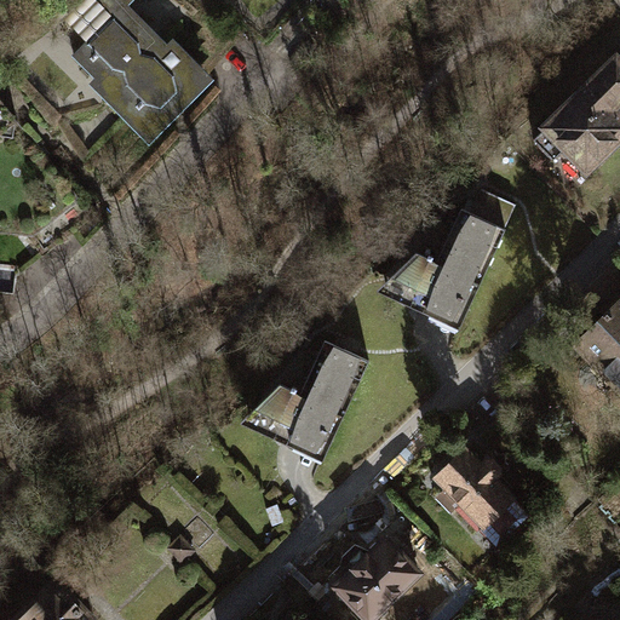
[(92,0),(109,18),(125,4),(127,0),(92,0)]
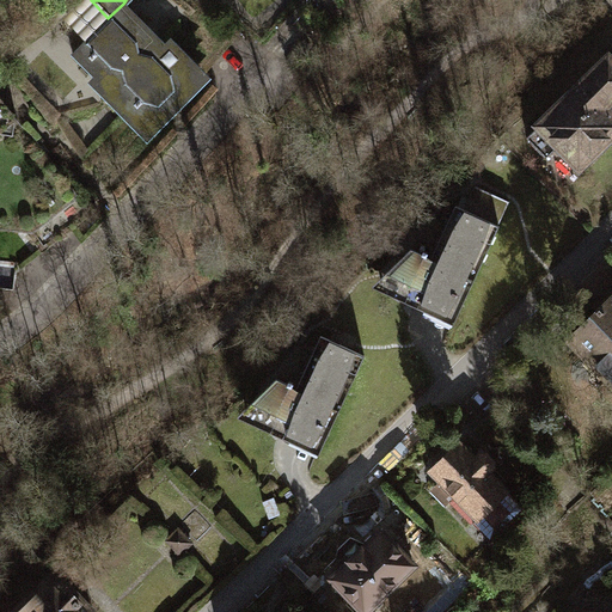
[(108,18),(73,53),(95,75),(91,79),(146,133),(201,78),(183,60),(185,57),(169,42),(165,46),(123,4),(108,18)]
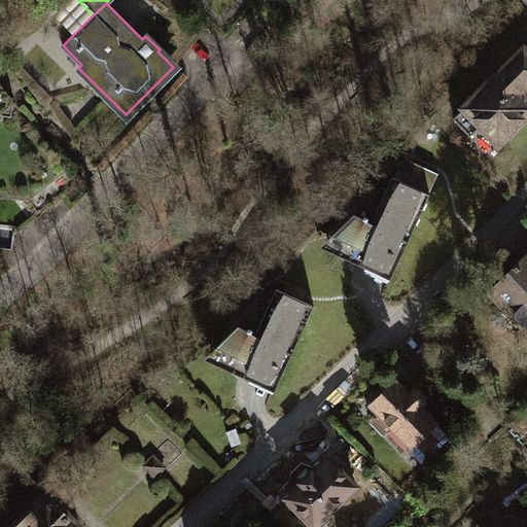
[(526,53),(523,49),(453,118),(470,137),(481,126),(499,144),(526,115),(526,102),(519,94),(526,84),(526,53)]
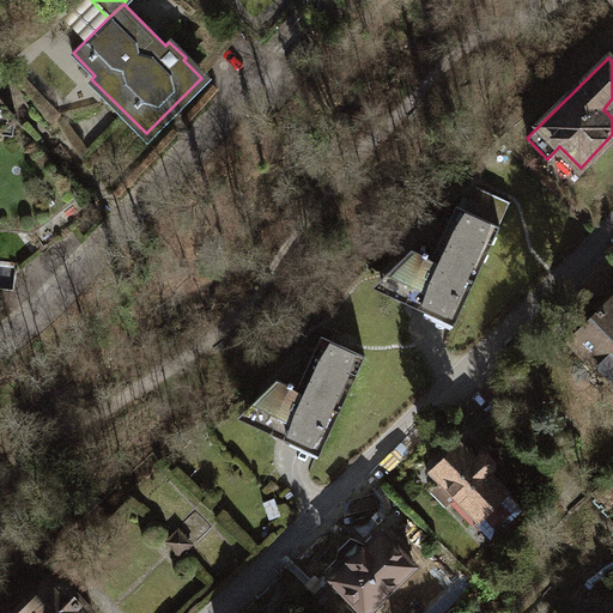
[(0,133),(18,119),(0,97),(0,133)]
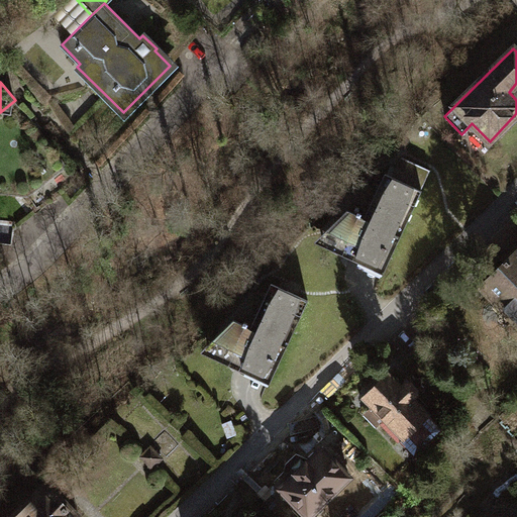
[(341,222),(332,233),(351,243),(347,252),(359,259),(358,263),(383,274),(429,171),(402,158),(393,177),(385,173),(364,217),(347,208),(341,216),(341,222)]
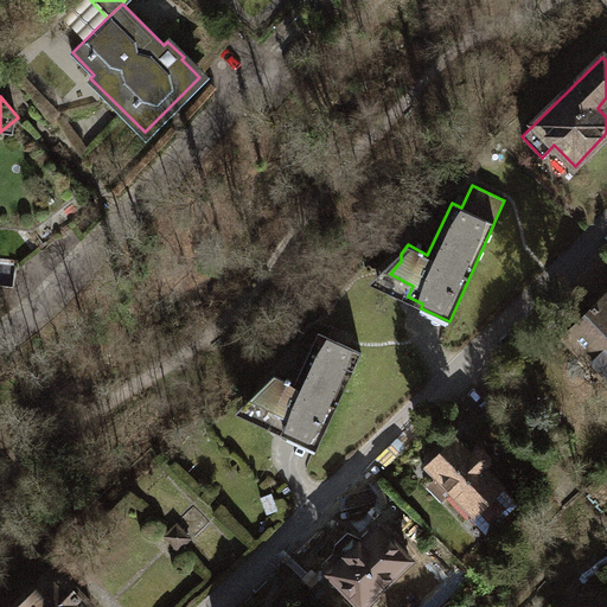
[(606,292),(563,337),(581,355),(575,360),(586,370),(586,379),(593,388),(604,388),(606,390),(606,292)]
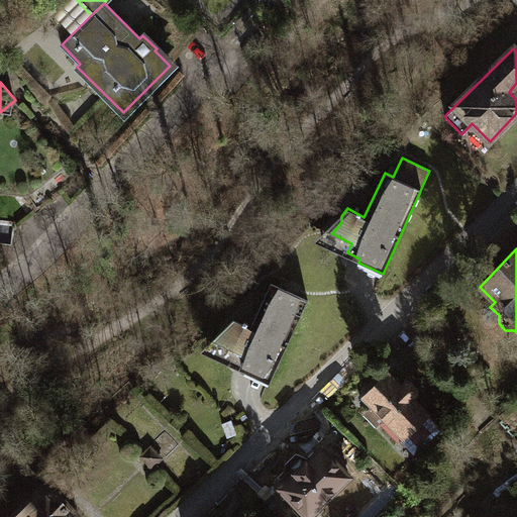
[(227,333),(218,343),(238,353),(233,364),(245,369),(244,373),(269,385),(307,300),(272,284),(250,328),(233,319),(227,326),(227,333)]
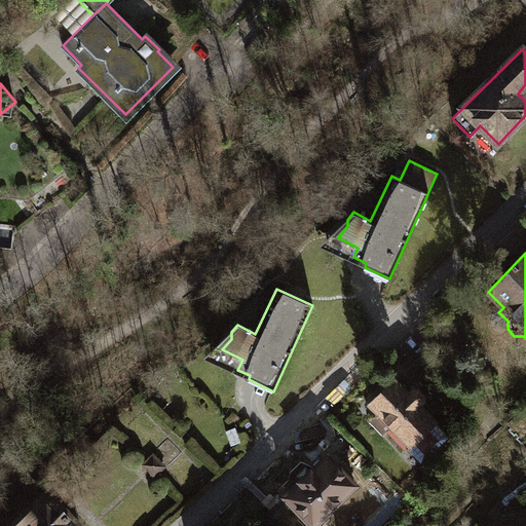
[(371,401),(370,408),(374,411),(377,411),(392,427),(389,430),(421,463),(449,437),(419,406),(426,400),(414,387),(408,393),(396,380),(378,398),(374,397),(371,401)]
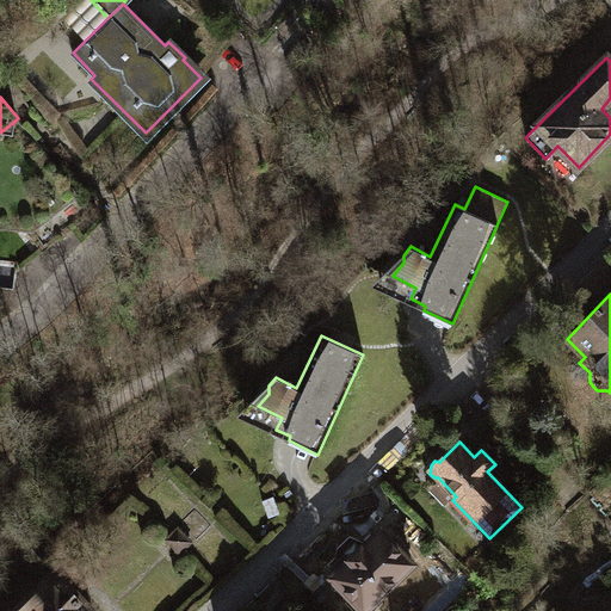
[(178,529),(167,539),(180,553),(191,542),(178,529)]
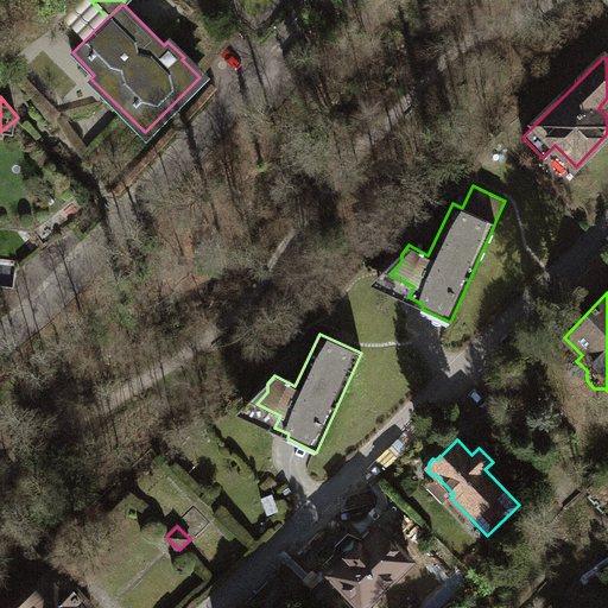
[(362,607),(410,561),(378,527),(362,543),(359,542),(343,556),(344,561),(329,576),(361,607),(362,607)]
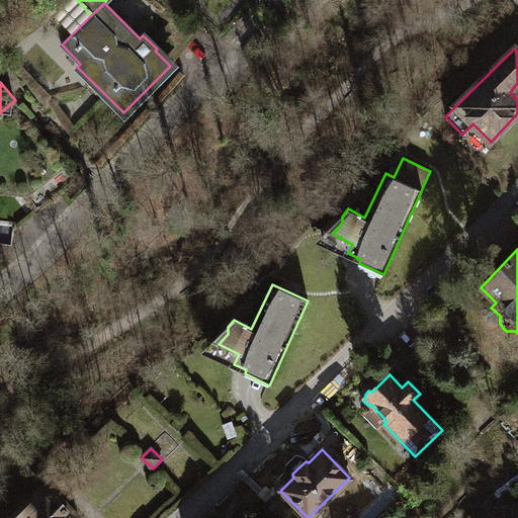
[(76,517),(46,486),(11,517),(76,517)]
